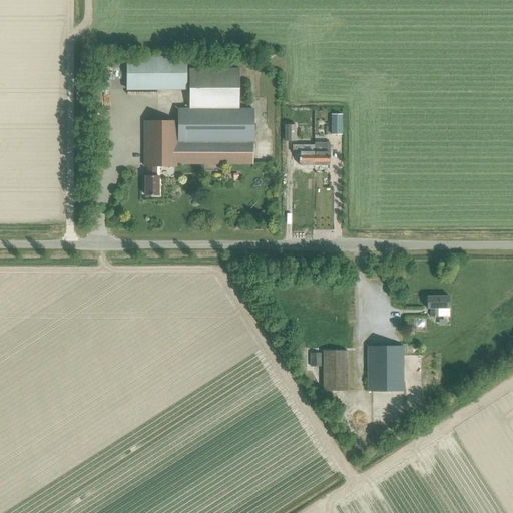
[(185,90),(185,67),(185,56),(125,56),(125,90),(185,90)]
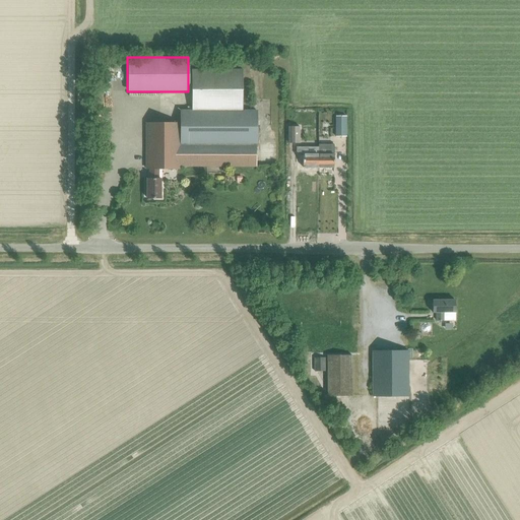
[(158,169),(180,169),(180,166),(256,166),(256,110),(243,110),(243,69),(191,69),(191,110),(180,110),(180,123),(145,123),(146,169),(149,169),(149,179),(146,179),(146,198),(160,198),(160,179),(158,179),(158,169)]
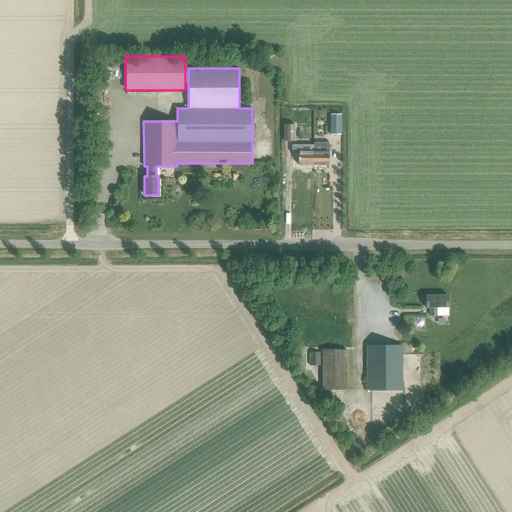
[(332,114),(332,134),(341,134),(341,114),(332,114)]
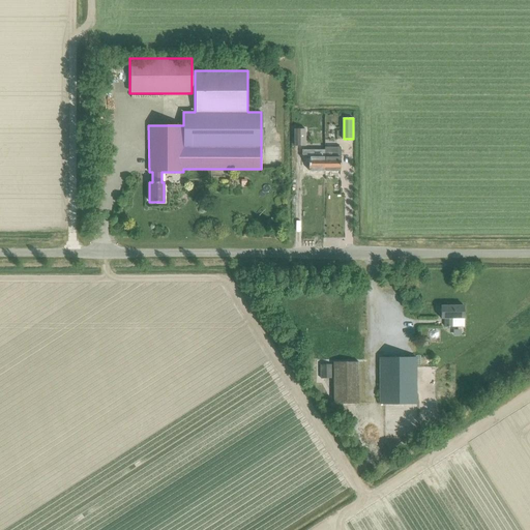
[(305,146),(305,129),(294,128),(293,146),(305,146)]
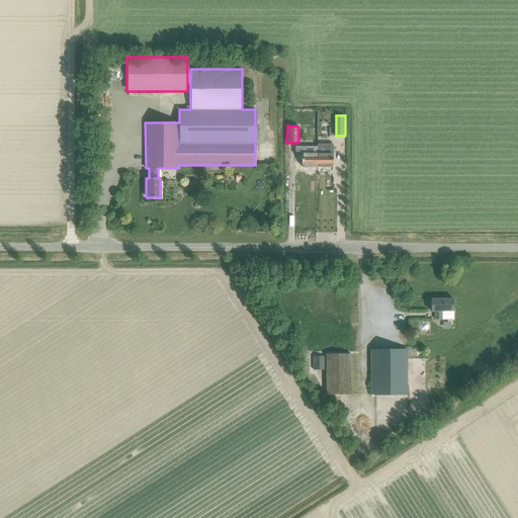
[(301,167),(318,167),(318,154),(318,146),(294,146),(294,162),(301,162),(301,167)]
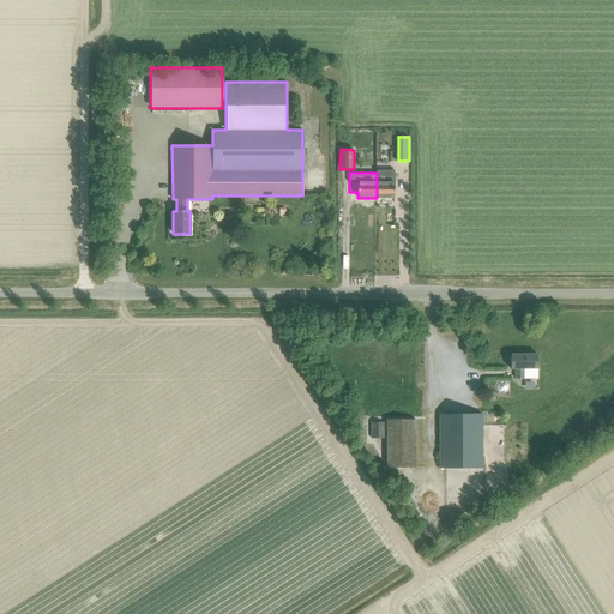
[(377,182),(377,198),(395,198),(395,182),(377,182)]
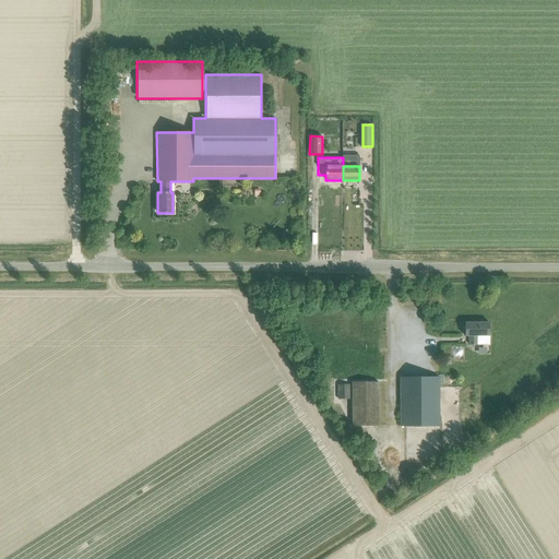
[(476,335),(489,335),(489,322),(464,322),(465,335),(468,335),(470,344),(476,344),(476,335)]
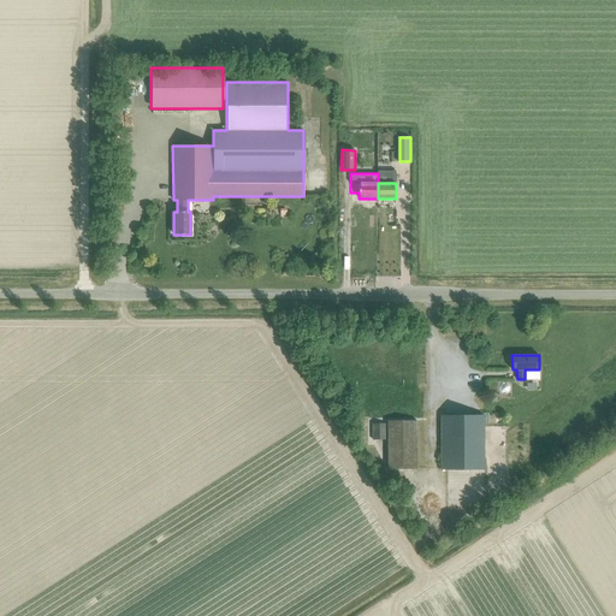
[(442,469),(484,469),(484,415),(440,415),(442,469)]
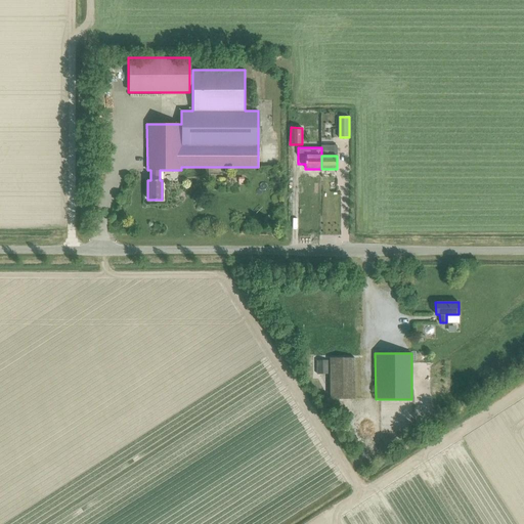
[(330,399),(355,398),(354,357),(330,358),(330,399)]
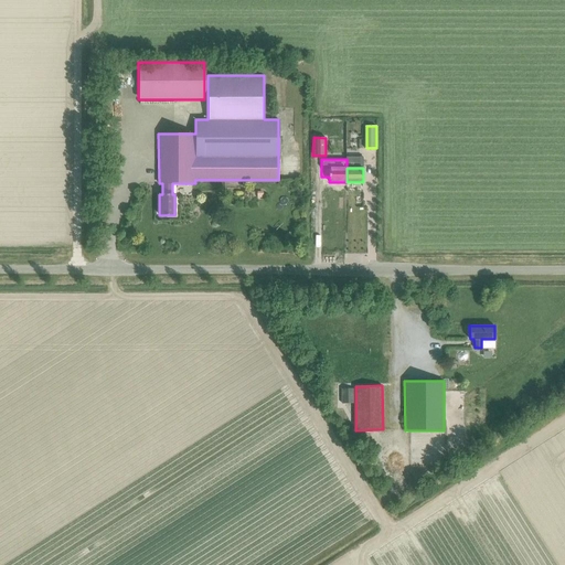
All buildings are outlined.
